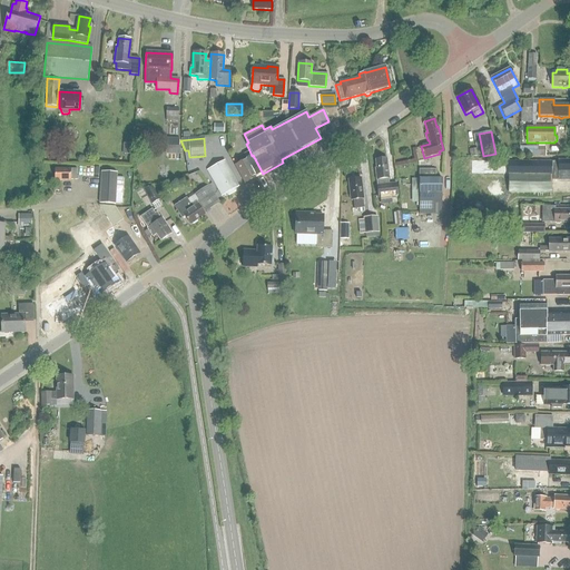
[(255,177),(263,174),(253,155),(252,156),(249,150),(243,154),(246,159),(245,159),(246,160),(235,166),(244,184),(255,177)]
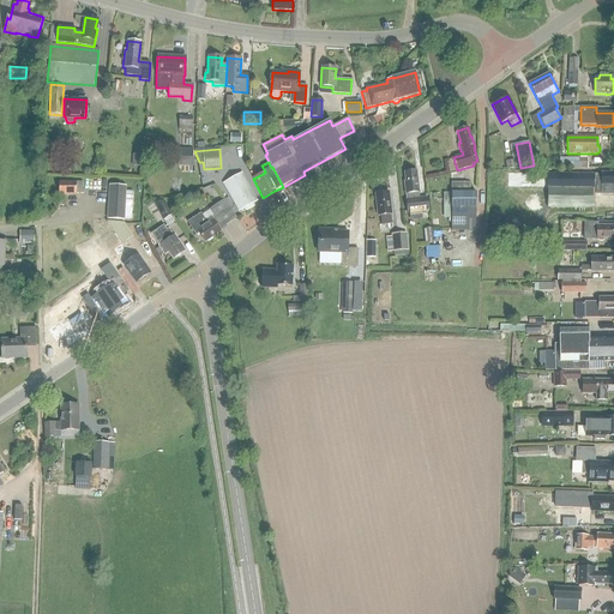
[(405,181),(404,181),(405,194),(407,214),(427,211),(426,198),(419,199),(417,193),(419,193),(416,172),(404,173),(405,181)]
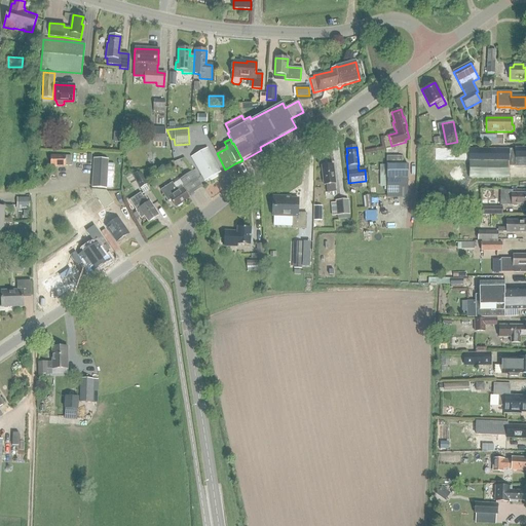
[(515,166),(525,166),(525,148),(515,148),(515,149),(468,149),(468,178),(509,178),(509,166),(515,166)]
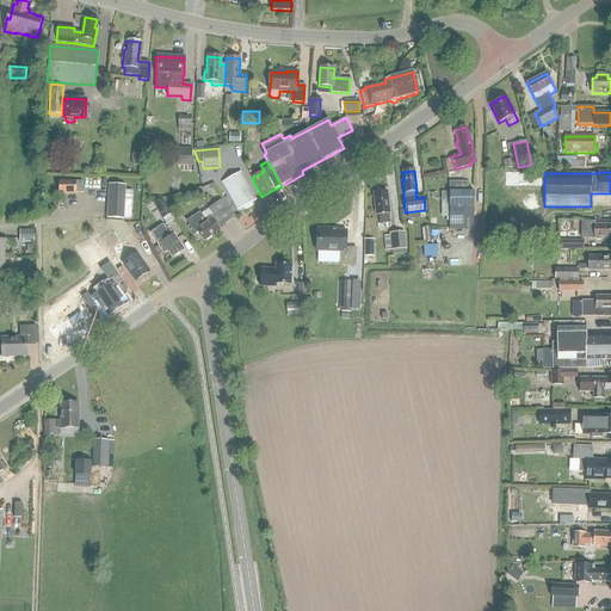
[(252,202),(255,201),(240,173),(222,183),(238,210),(242,208),(244,209),(252,204),(252,202)]
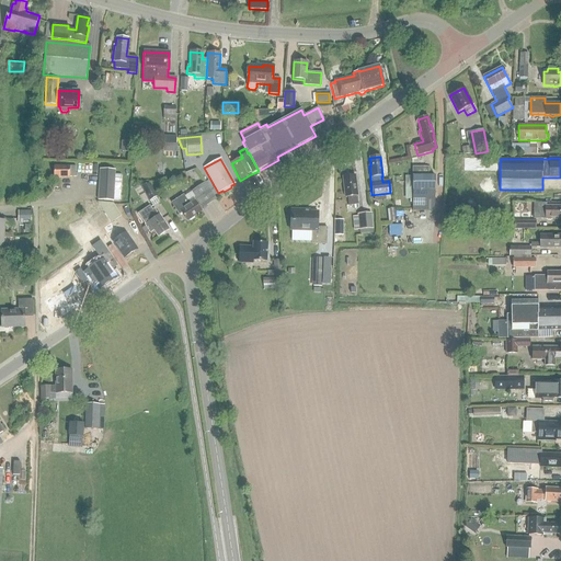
[(76,176),(76,167),(69,167),(54,167),(54,178),(69,178),(69,176),(76,176)]
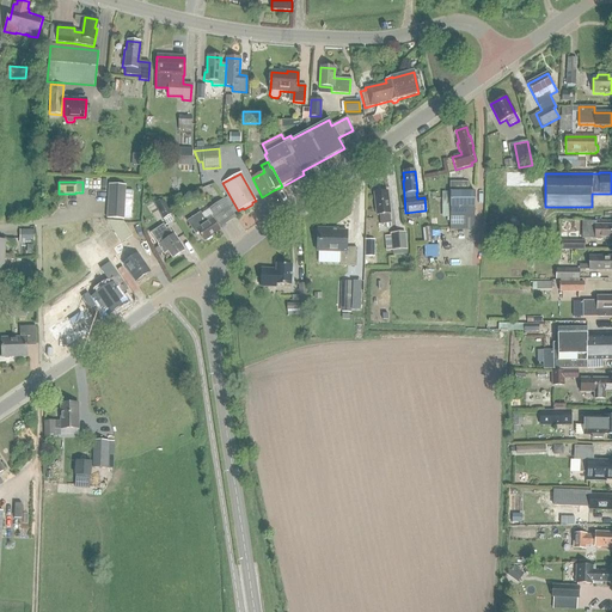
[(106,219),(123,219),(126,185),(108,184),(106,219)]
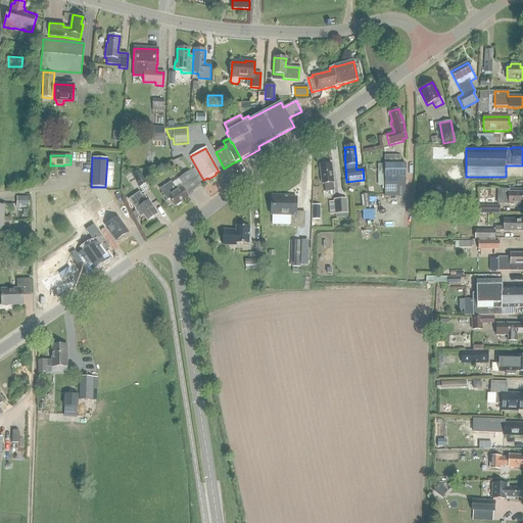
[(331,163),(327,164),(325,163),(322,163),(321,165),(320,165),(321,179),(320,180),(321,182),(322,183),(322,184),(324,184),(325,192),(328,191),(329,195),(333,195),(334,194),(332,183),(333,183),(331,163)]
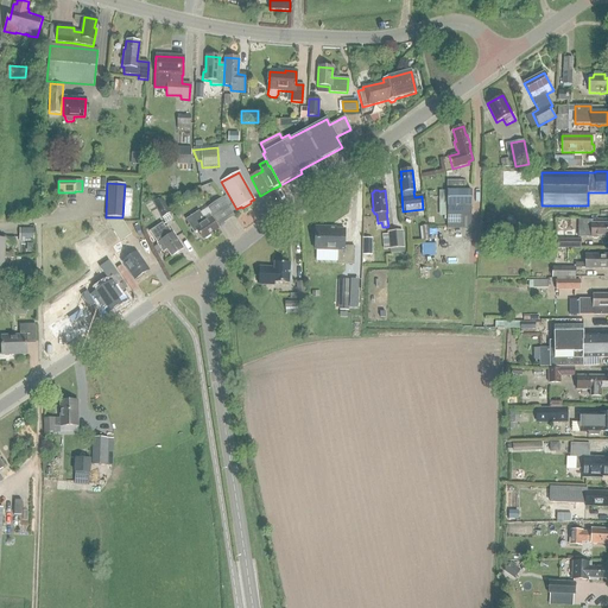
[(470,229),(472,191),(448,191),(448,229),(470,229)]
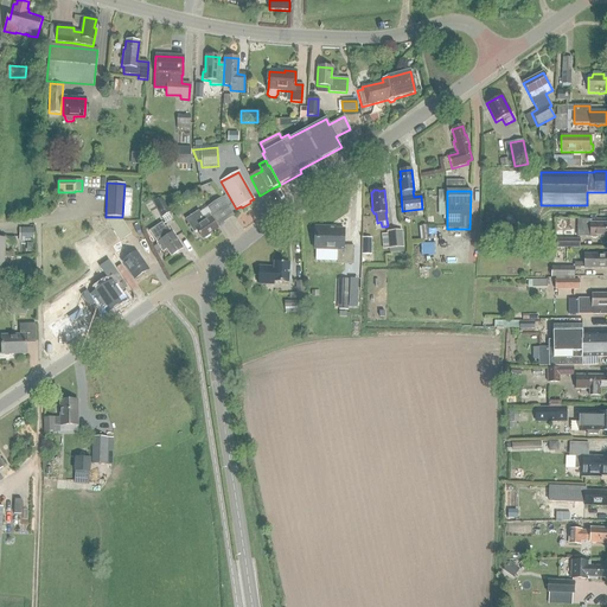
[(234,216),(222,198),(206,208),(218,225),(234,216)]
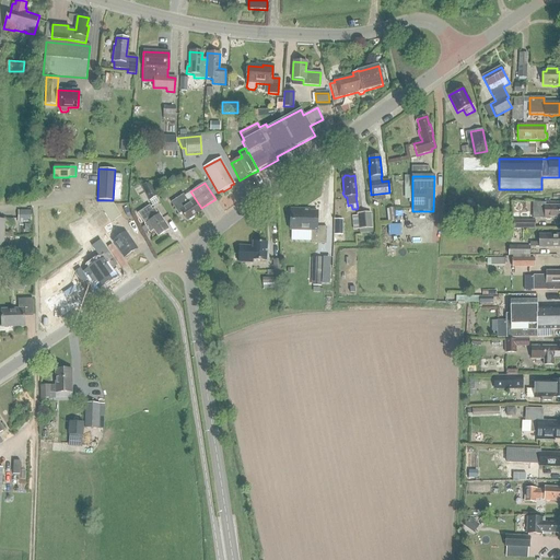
[(151,185),(140,186),(149,201),(158,196),(151,185)]
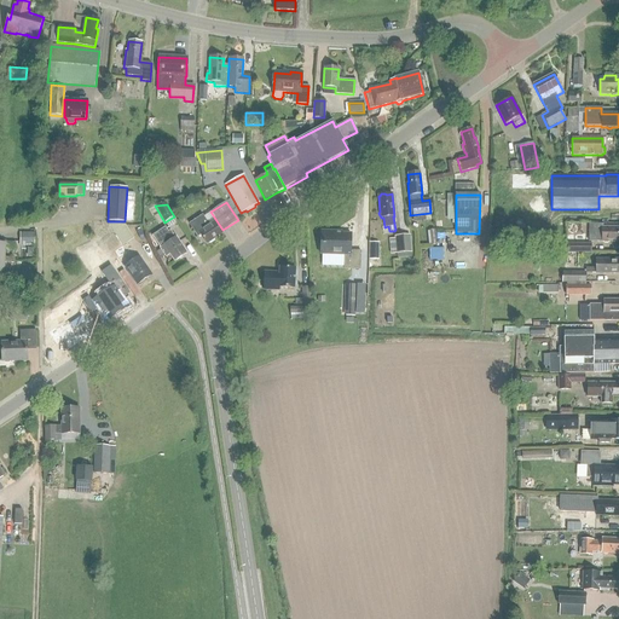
[(202,215),(189,224),(197,237),(201,236),(206,244),(223,233),(213,219),(207,223),(203,217),(202,215)]
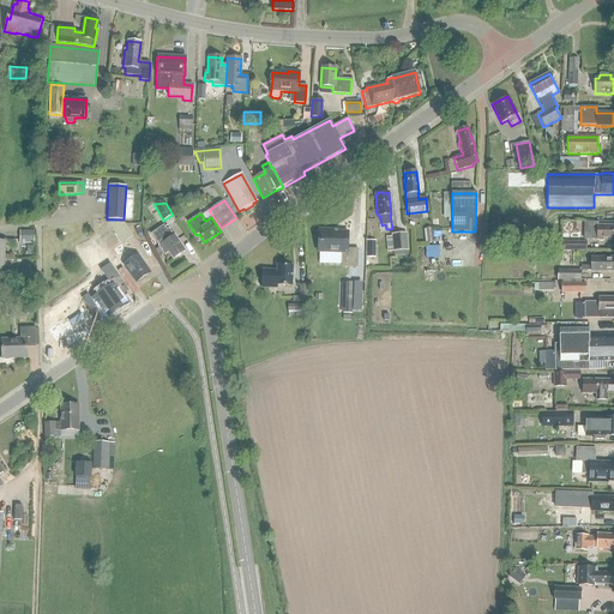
[(106,222),(121,245),(133,236),(124,223),(106,222)]
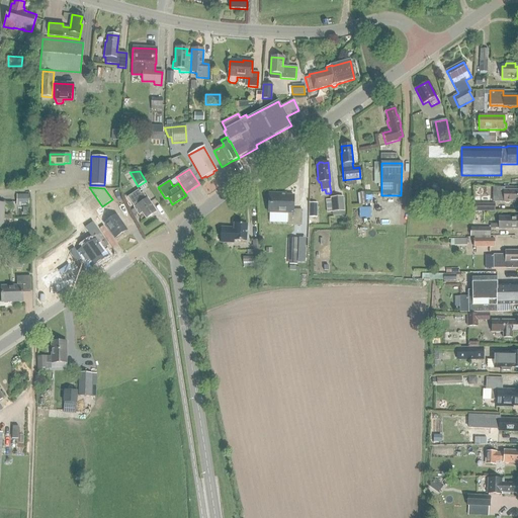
[(493,202),(517,201),(517,190),(504,190),(504,188),(493,188),(493,202)]
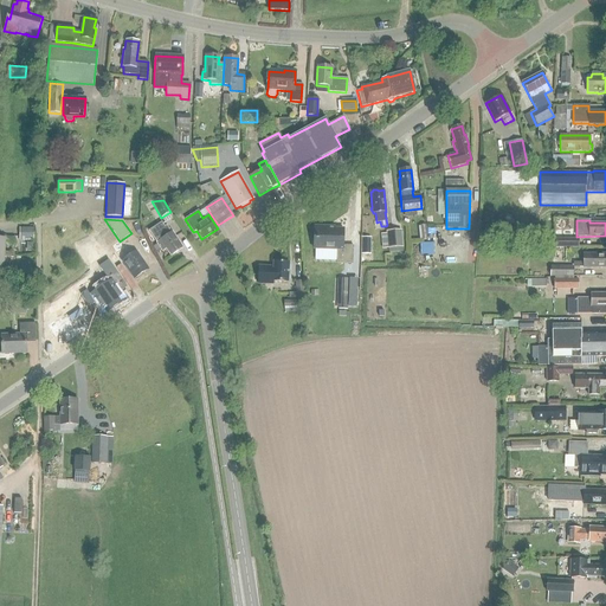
[(105,221),(91,231),(115,266),(122,262),(134,279),(148,270),(135,252),(130,256),(105,221)]
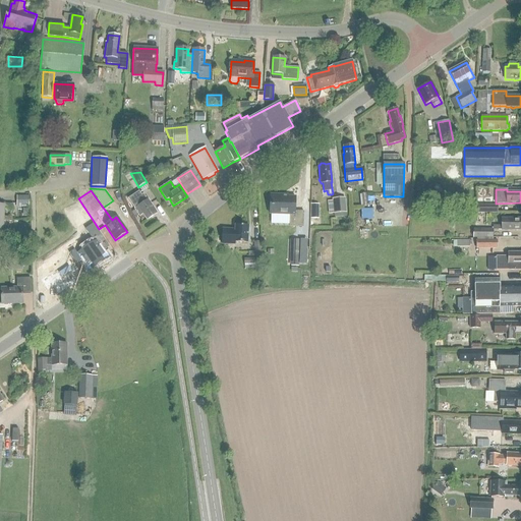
[(138,191),(133,195),(135,199),(139,206),(134,210),(139,217),(142,215),(147,220),(157,214),(148,200),(142,194),(140,195),(138,191)]
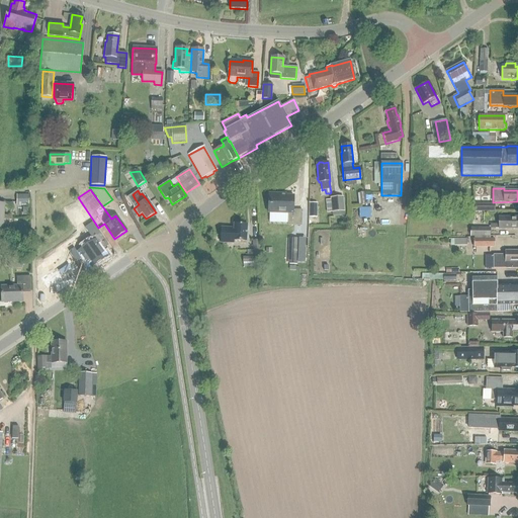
[(287,225),(300,226),(301,210),(292,210),(293,196),(279,195),(279,194),(268,194),(268,212),(287,213),(287,225)]
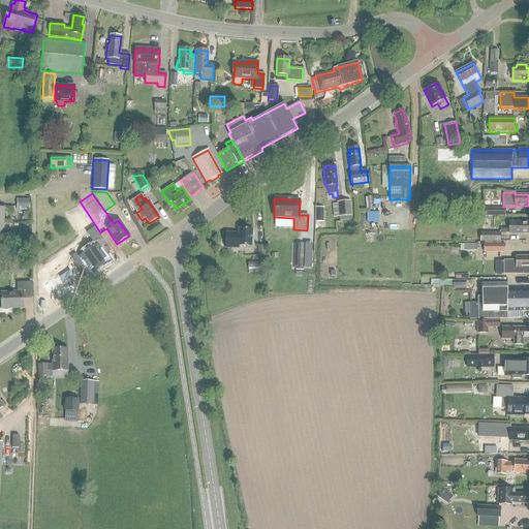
[(17,199),(17,210),(29,210),(29,199),(17,199)]
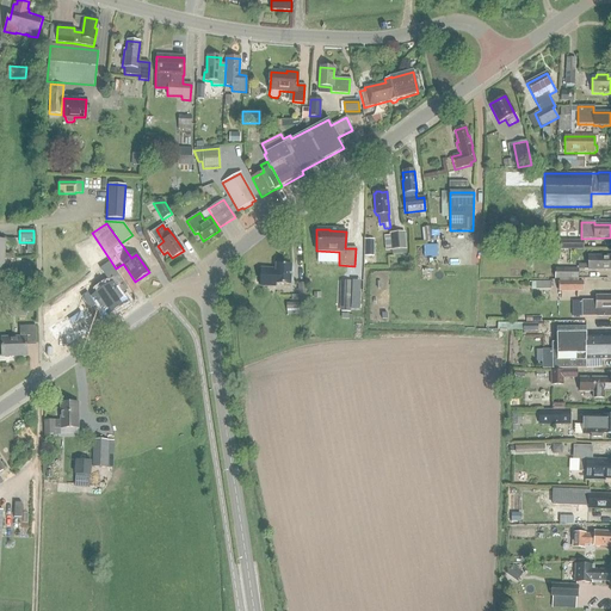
[(406,250),(403,233),(389,234),(390,251),(406,250)]
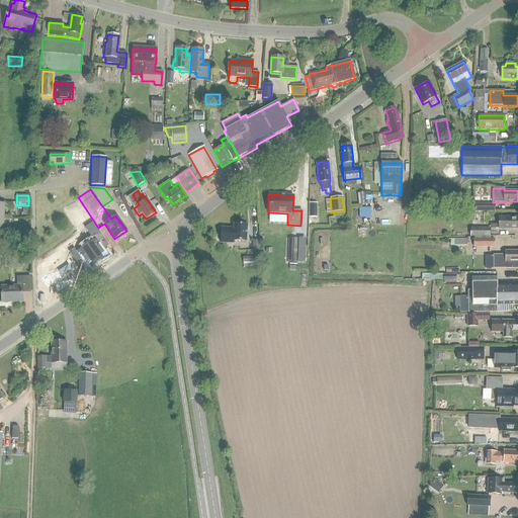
[(70,212),(80,205),(76,199),(66,207),(70,212)]
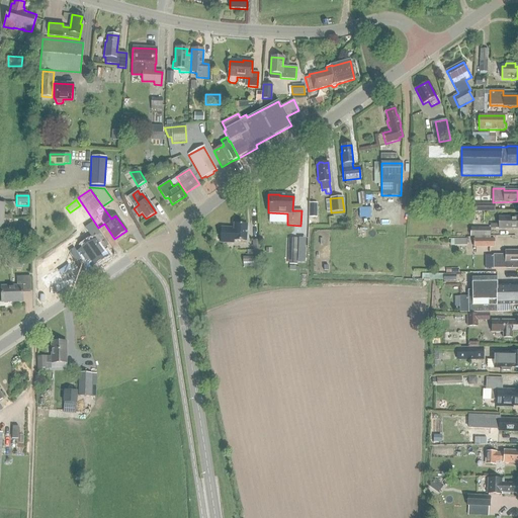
[(0,203),(0,218),(3,218),(3,216),(3,207),(12,207),(12,202),(3,202),(3,204),(0,203)]
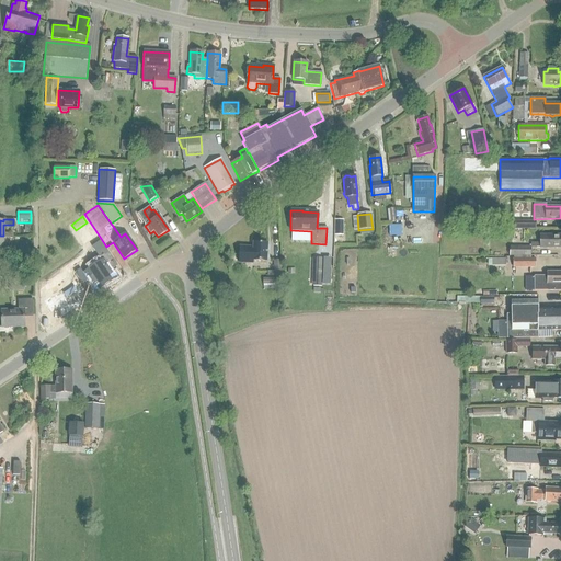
[(522,229),(535,229),(535,220),(522,220),(522,229)]
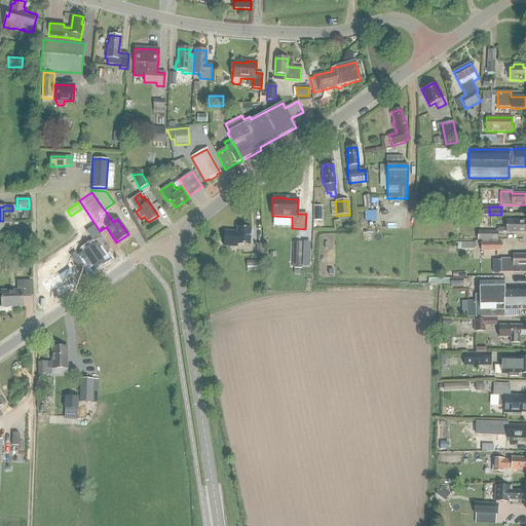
[(11,219),(3,219),(3,221),(0,221),(0,233),(3,234),(3,224),(11,224),(11,219)]
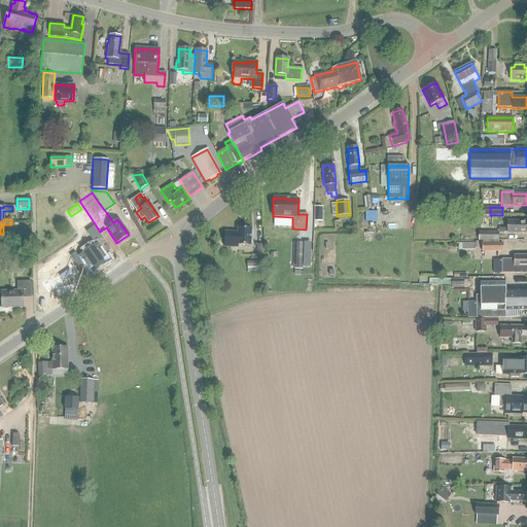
[(507,233),(513,233),(526,233),(526,220),(513,220),(513,221),(507,221),(507,229),(503,229),(503,233),(507,233)]
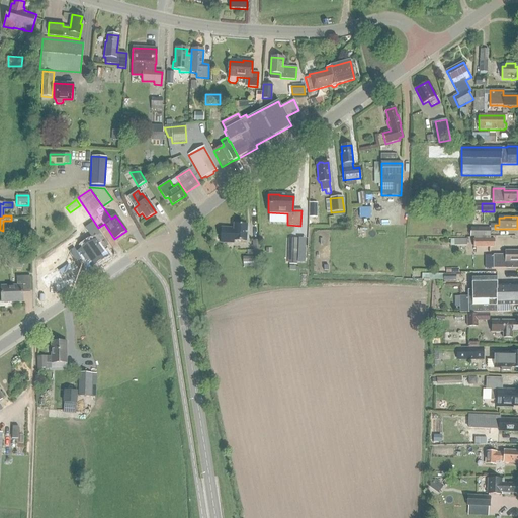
[(234,224),(233,229),(223,228),(223,242),(233,243),(233,241),(246,242),(247,225),(234,224)]
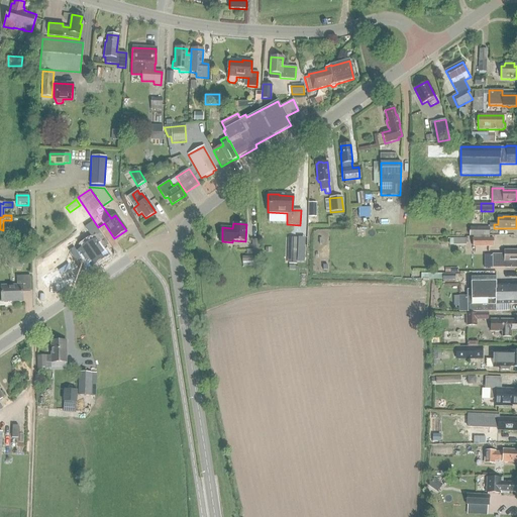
[(15,227),(15,236),(27,237),(28,228),(15,227)]
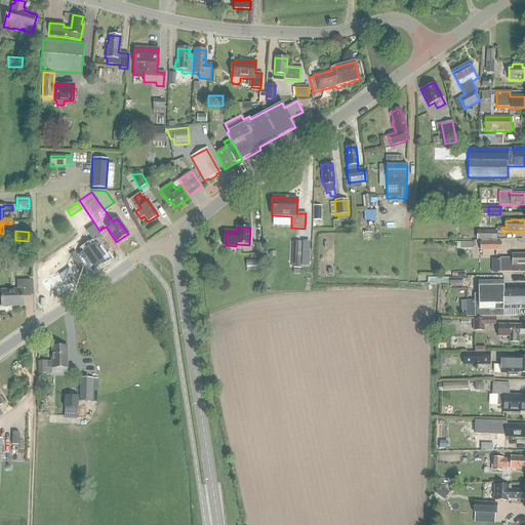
[(496,232),(477,232),(477,240),(480,240),(496,240),(496,232)]
